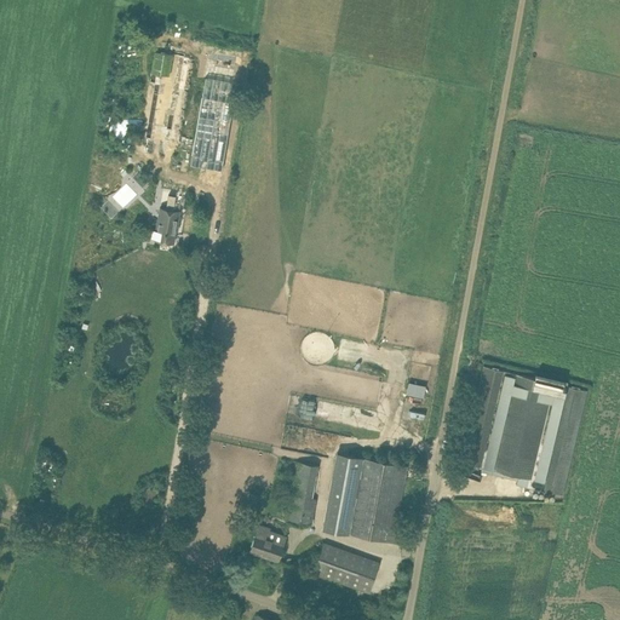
[(190,57),(178,56),(155,51),(137,149),(173,156),(190,57)]
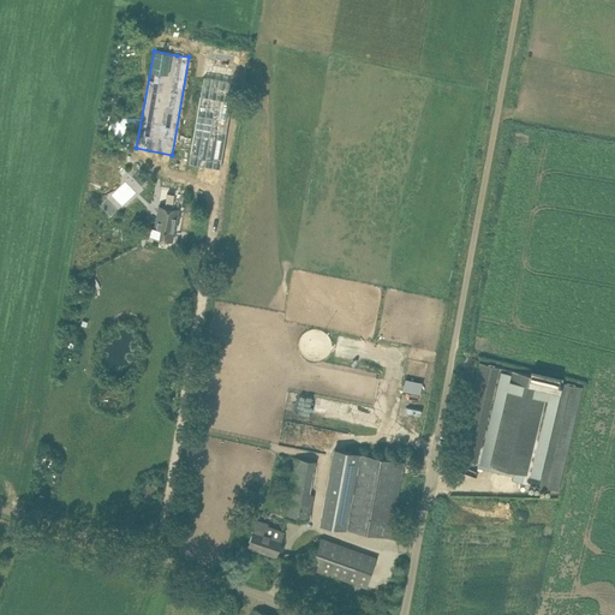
[(236,83),(204,77),(190,163),(220,169),(236,83)]
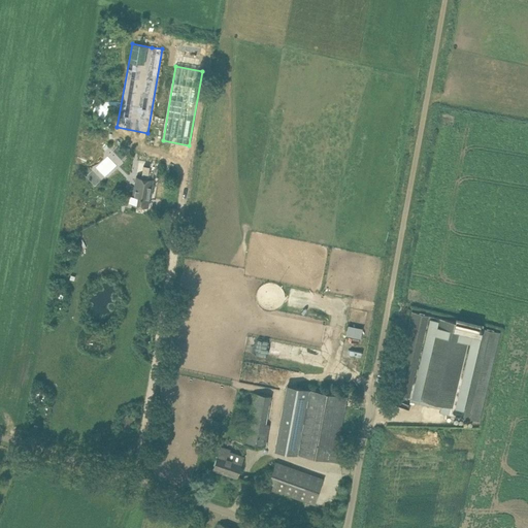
[(128,195),(127,202),(131,203),(131,204),(149,207),(154,179),(147,178),(150,166),(143,165),(141,177),(136,176),(132,195),(128,195)]
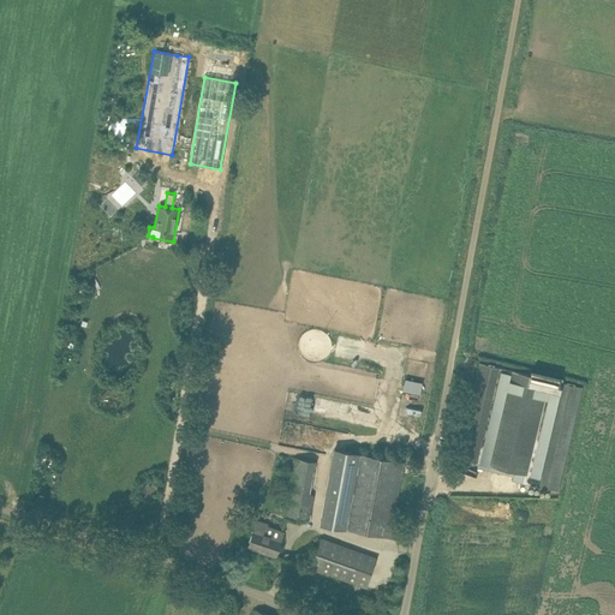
[(427,362),(423,362),(424,347),(407,347),(406,368),(427,369),(427,362)]
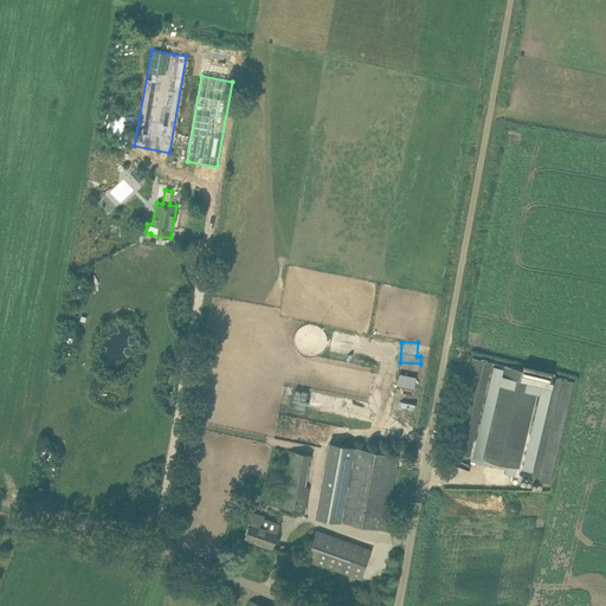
[(504,469),(504,472),(528,478),(549,483),(574,381),(552,375),(522,368),(502,363),(472,356),(450,451),(471,456),(470,461),(504,469)]
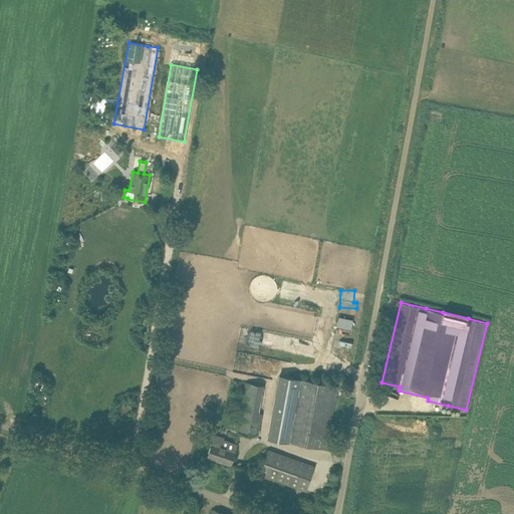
[(279,375),(267,438),(331,450),(336,423),(330,422),(337,386),(279,375)]
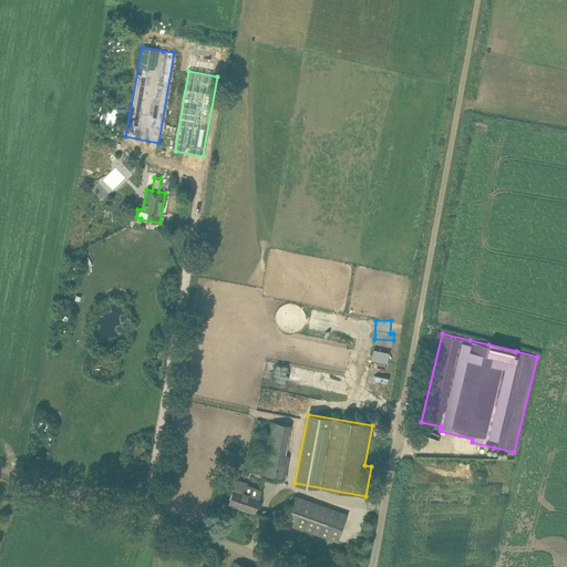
[(263,476),(285,481),(289,456),(286,455),(267,452),(263,476)]
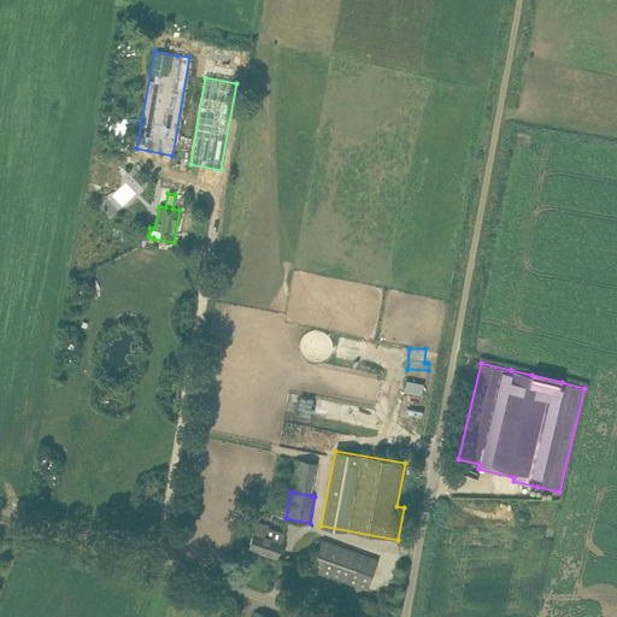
[(250,548),(276,557),(283,533),(258,524),(250,548)]
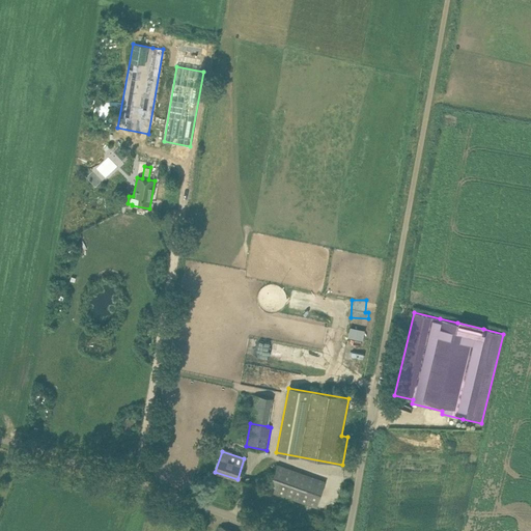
[(269,490),(316,507),(326,481),(277,464),(269,490)]
